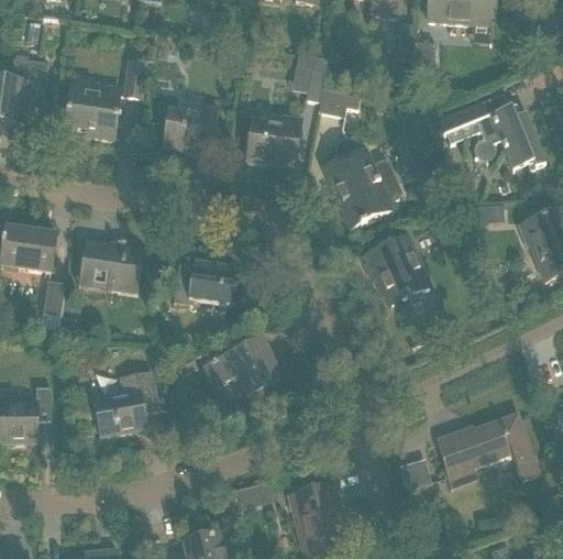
[(370,0),(367,15),(399,20),(401,0),(370,0)]
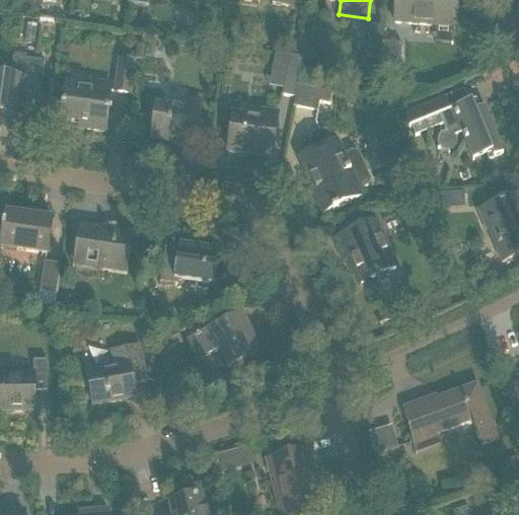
[(395,0),(394,20),(437,22),(437,17),(454,18),(455,0),(395,0)]
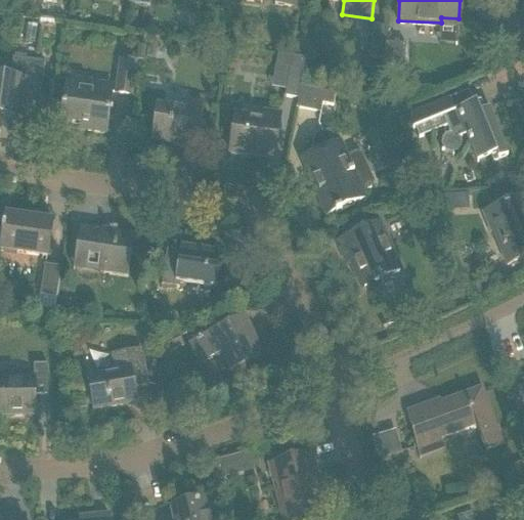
[(383,56),(384,41),(386,24),(373,22),(366,54),(382,56),(383,56)]
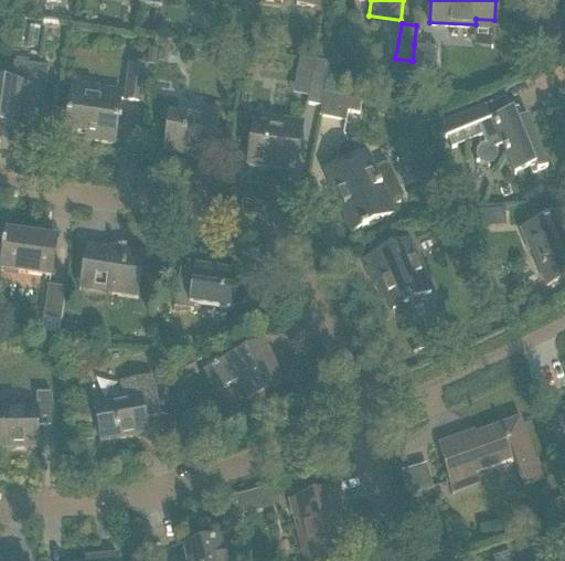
[(413,61),(412,61),(411,82),(433,83),(436,45),(414,44),(413,61)]
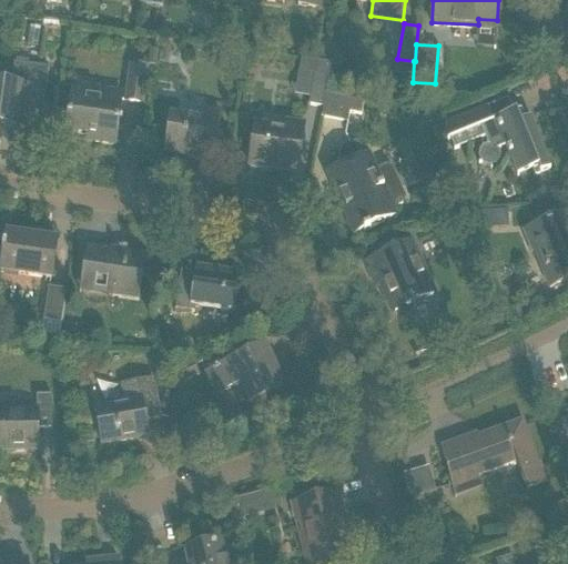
[(148,60),(156,61),(158,47),(150,46),(148,60)]
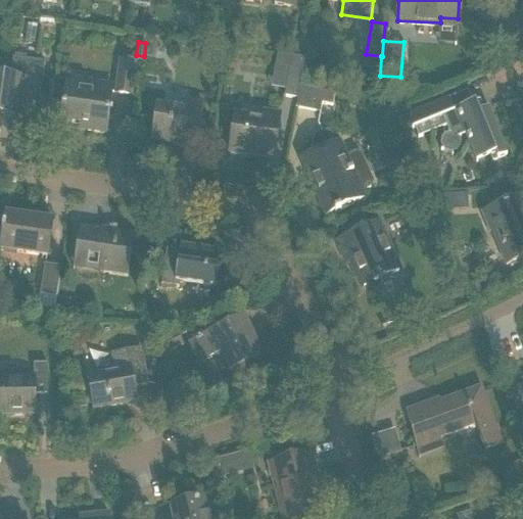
[(284,93),(298,96),(300,84),(306,56),(281,51),(279,63),(290,65),(284,93)]
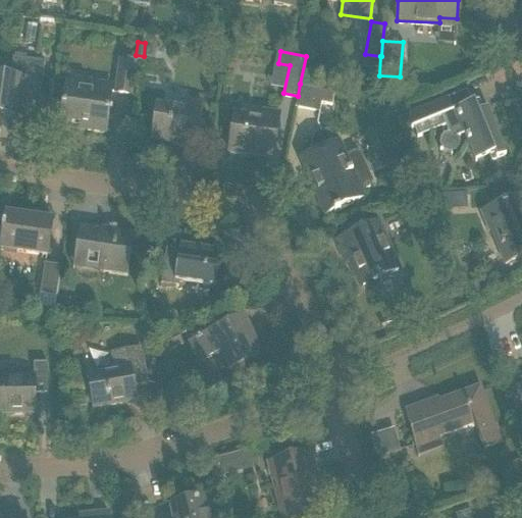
[(9,78),(0,75),(0,108),(21,112),(25,80),(41,82),(44,58),(12,54),(9,78)]
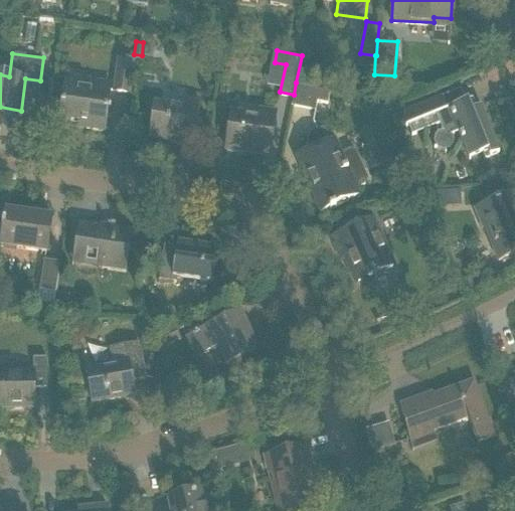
[(114,90),(129,92),(133,57),(119,56),(114,90)]
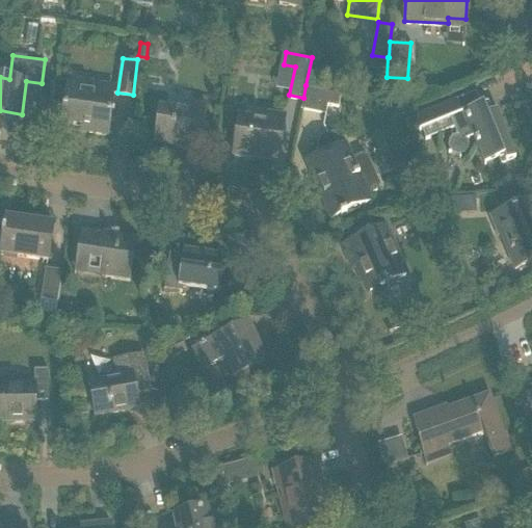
[(107,132),(113,88),(67,82),(61,120),(89,124),(88,130),(107,132)]
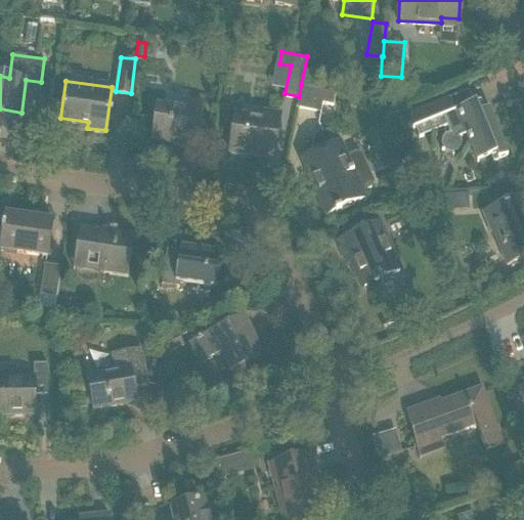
[(320,109),(321,100),(334,102),(336,90),(301,84),(299,96),(297,104),(320,109)]
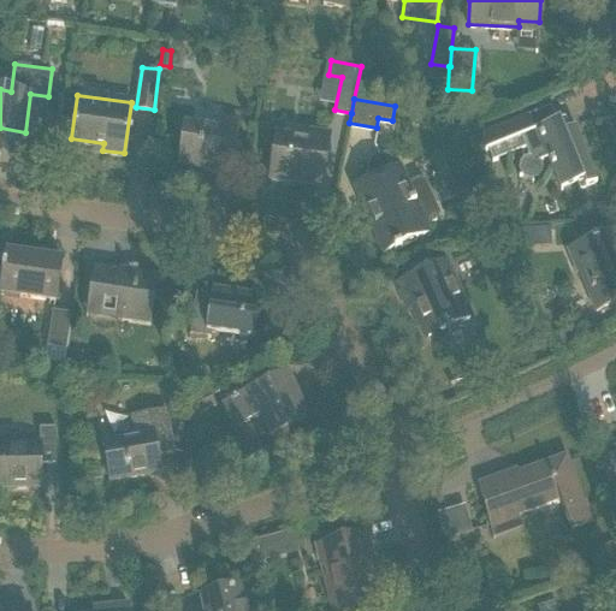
[(529,111),(481,131),(486,148),(522,134),(526,144),(522,146),(522,147),(527,146),(531,154),(525,155),(521,160),(520,166),(522,171),(520,172),(520,173),(523,172),(531,177),(532,179),(534,179),(533,177),(538,175),(542,170),(542,164),(539,158),(548,155),(561,187),(576,181),(579,185),(597,178),(574,123),(563,128),(558,117),(534,126),(528,113),(531,112),(529,111)]
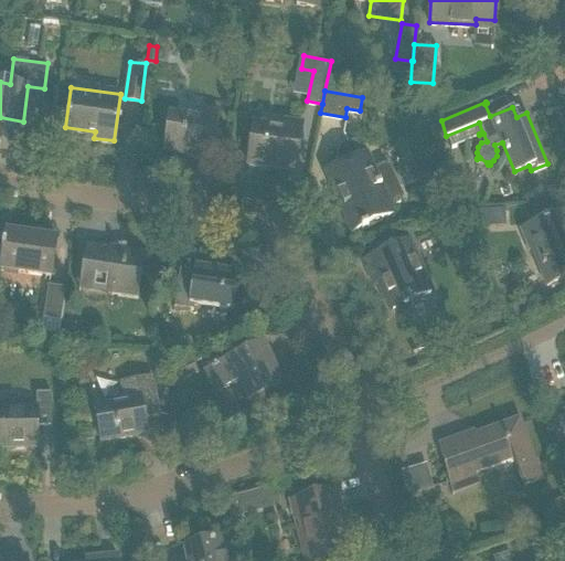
[(212,156),(219,109),(203,107),(202,115),(168,110),(162,146),(185,149),(185,152),(212,156)]
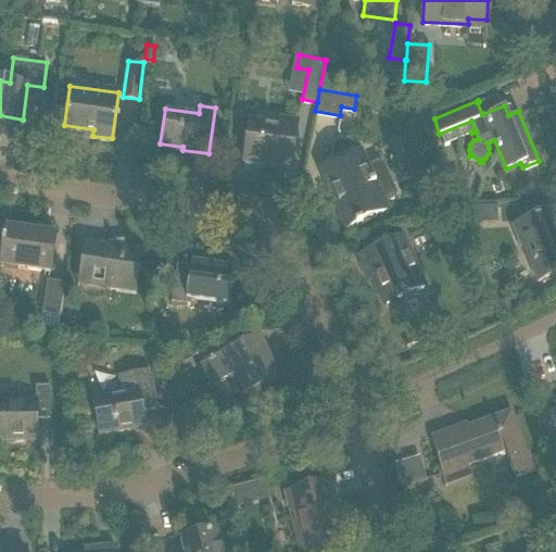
[(291,162),(298,116),(281,114),(280,124),(249,120),(243,159),(265,162),(265,159),(291,162)]
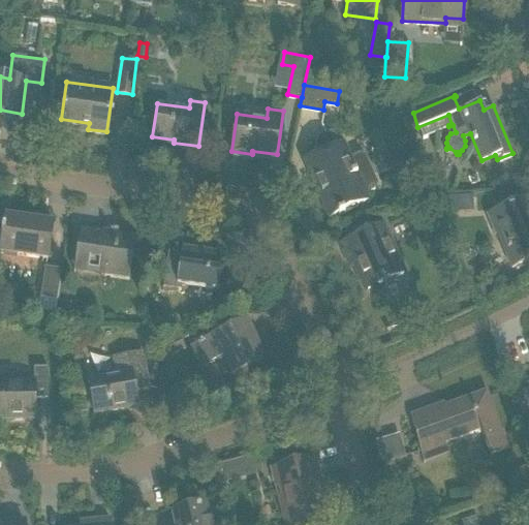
[(317,135),(315,152),(303,157),(329,214),(338,210),(339,212),(344,210),(343,208),(368,196),(365,190),(374,186),(376,182),(364,153),(359,151),(349,155),(343,140),(339,142),(333,128),(317,135)]
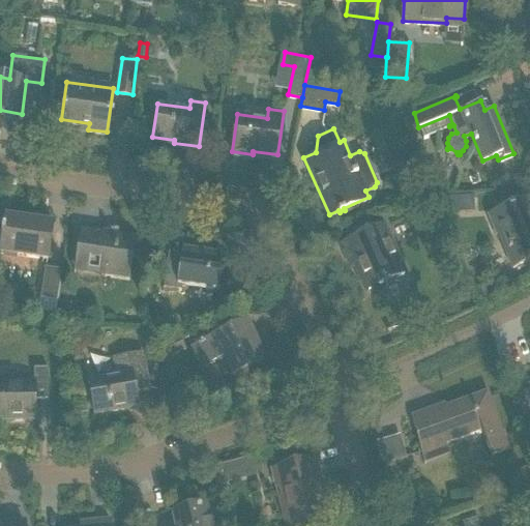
[(525,172),(512,173),(513,184),(526,184),(525,172)]
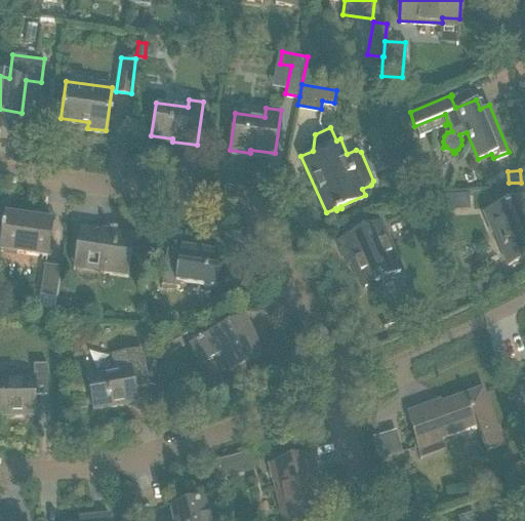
[(524,193),(484,210),(491,229),(496,227),(511,262),(524,255),(524,193)]
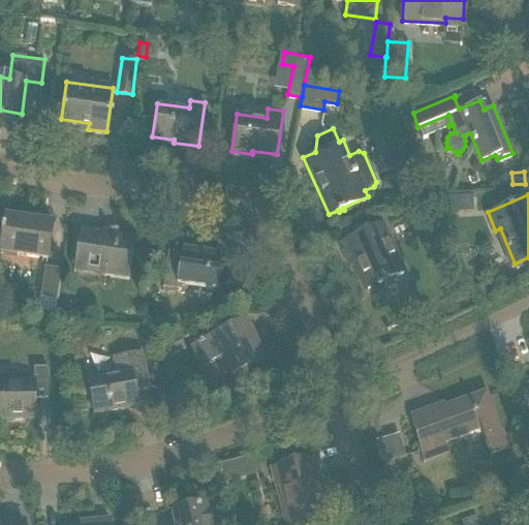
[(427,201),(412,207),(418,222),(434,216),(427,201)]
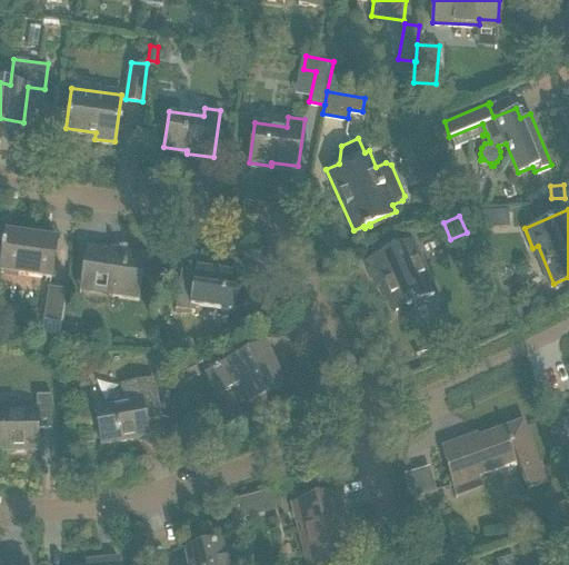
[(0,268),(51,276),(56,238),(6,230),(5,241),(2,240),(1,248),(3,248),(0,268)]
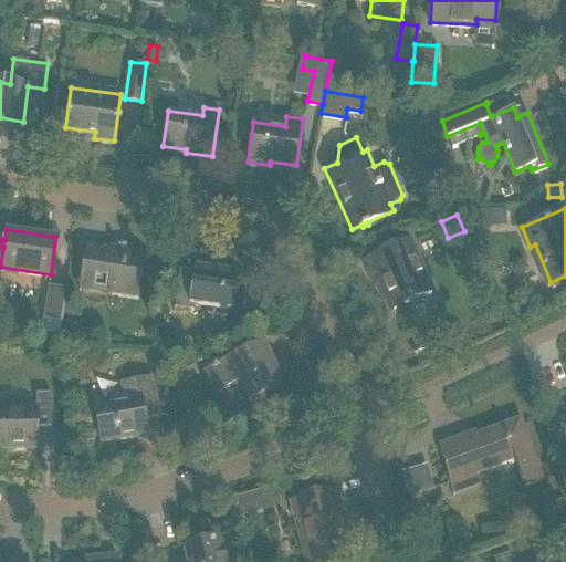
[(409,299),(410,303),(413,302),(411,298),(431,290),(409,239),(364,258),(374,281),(380,279),(392,306),(409,299)]
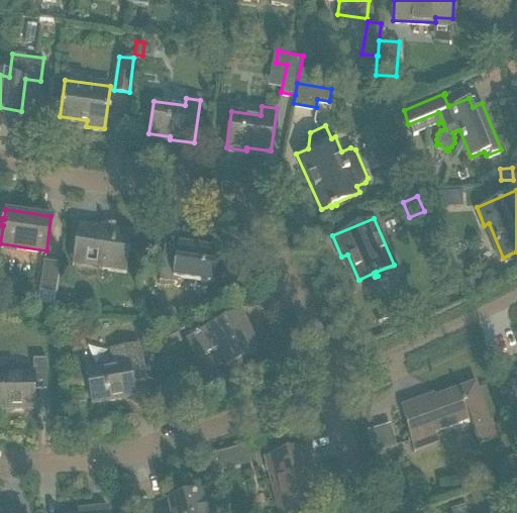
[(78,220),(73,253),(102,258),(101,266),(126,269),(132,228),(78,220)]
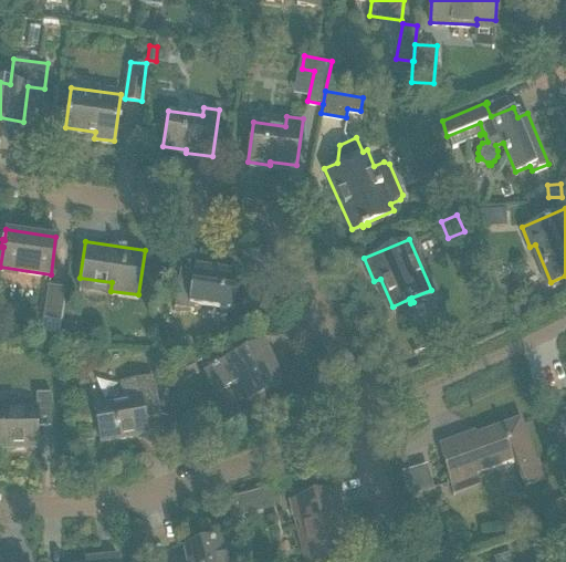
[(229,285),(232,268),(207,263),(206,270),(179,267),(174,304),(192,308),(194,302),(232,308),(236,287),(229,285)]
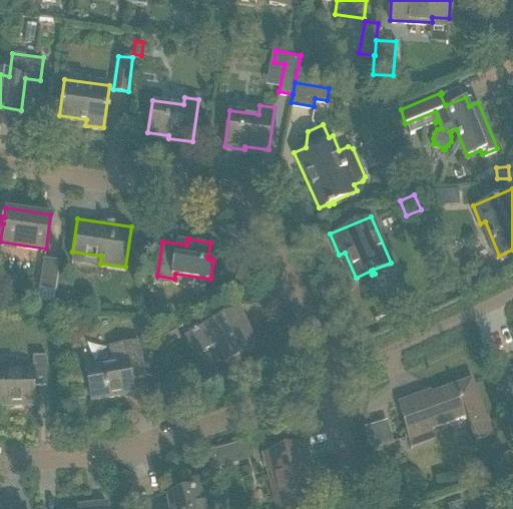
[(55,288),(59,258),(43,256),(39,286),(55,288)]
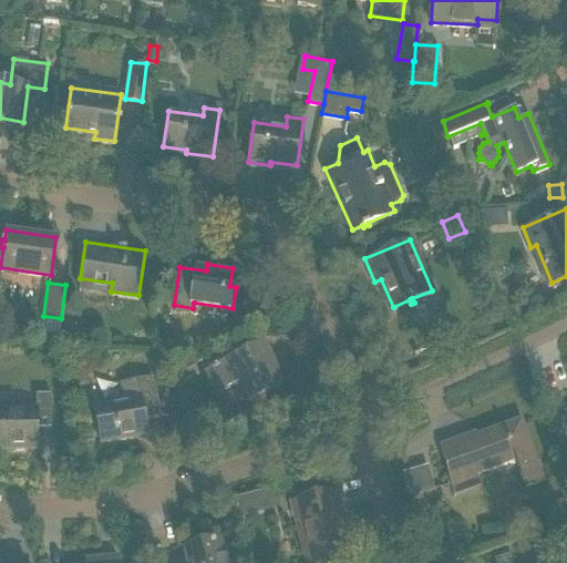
[(268,390),(282,384),(264,344),(206,370),(215,390),(240,379),(254,408),(272,400),(268,390)]
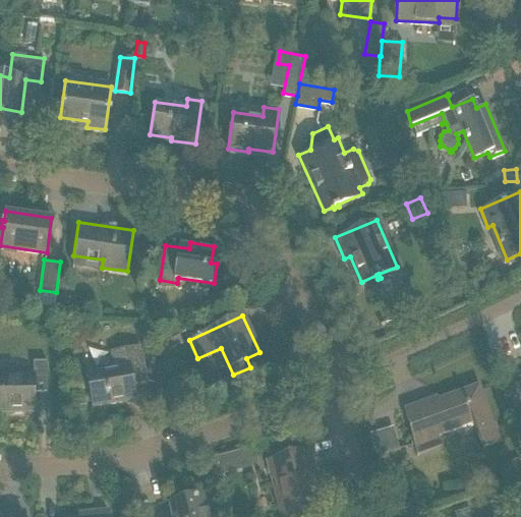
[(164,348),(182,341),(177,328),(159,336),(164,348)]
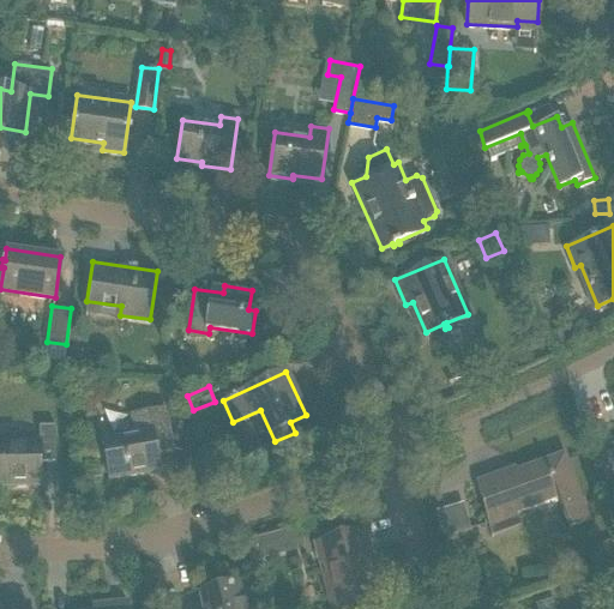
[(128,414),(133,436),(103,441),(109,476),(134,471),(134,469),(158,464),(156,448),(172,446),(164,408),(128,414)]
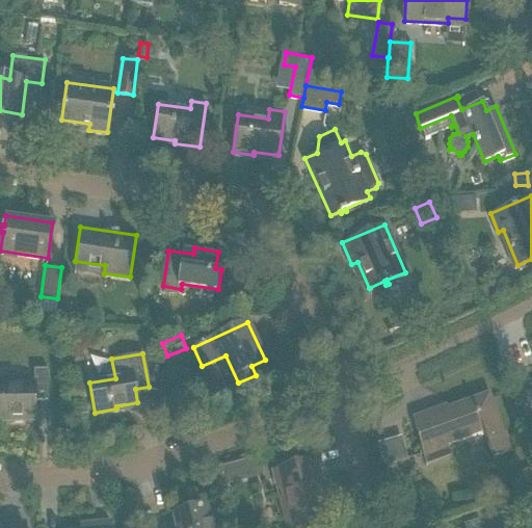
[(35,381),(0,381),(0,417),(14,418),(14,416),(34,415),(34,401),(49,401),(48,366),(35,366),(35,381)]
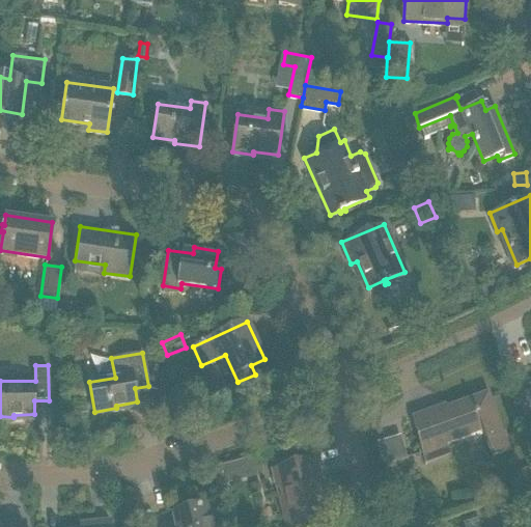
[(412,414),(421,450),(482,428),(492,453),(508,447),(487,390),(436,409),(435,406),(412,414)]
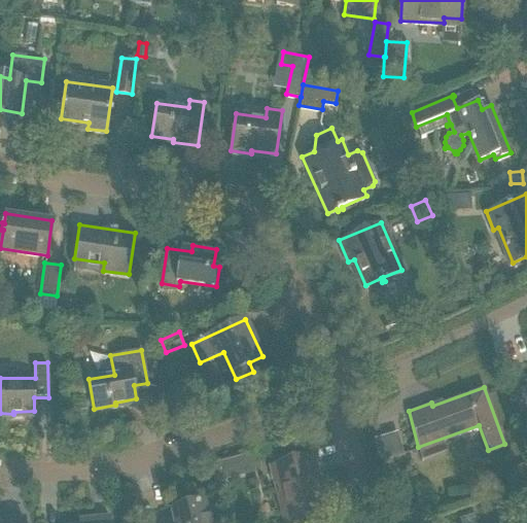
[(382,456),(403,450),(396,428),(376,434),(382,456)]
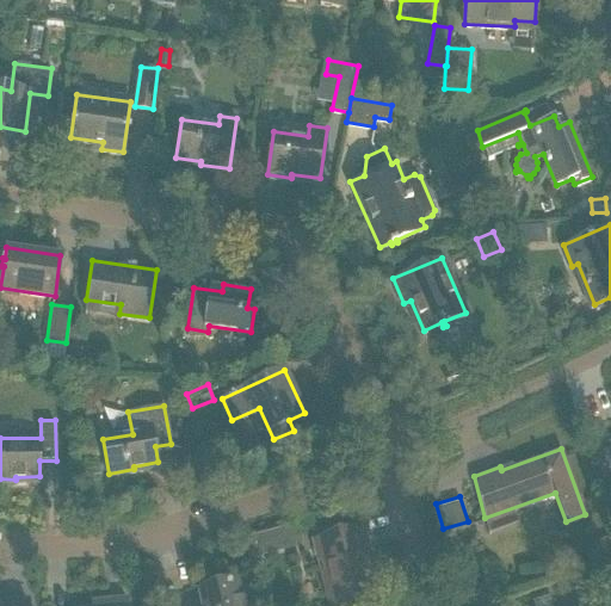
[(258,530),(261,551),(295,544),(291,524),(258,530)]
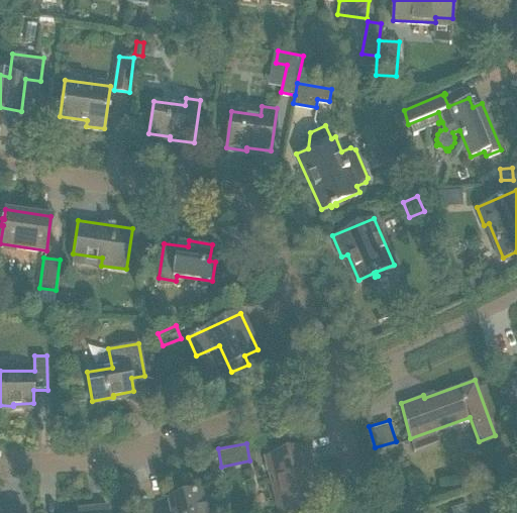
[(289,512),(321,505),(306,446),(267,456),(281,512),(289,512)]
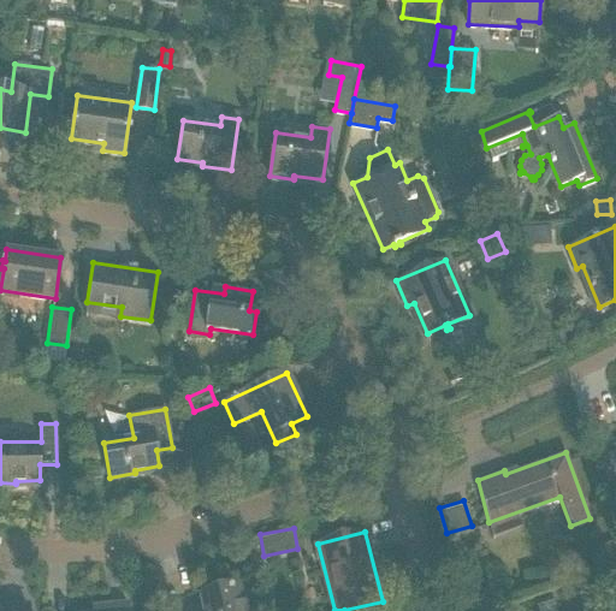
[(615,538),(597,544),(604,562),(615,557),(615,538)]
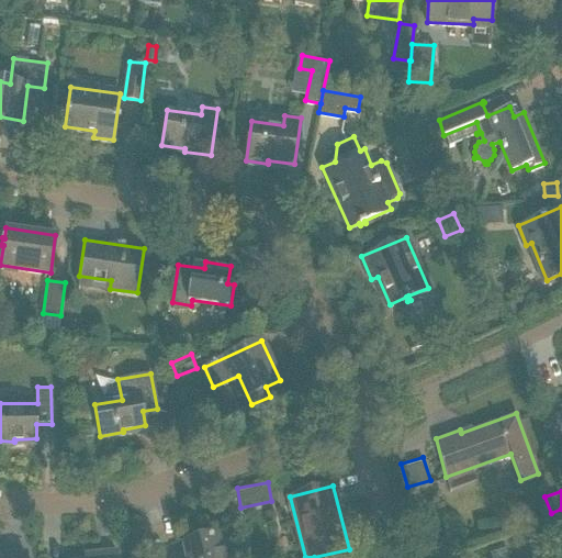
[(191,539),(184,542),(188,556),(178,557),(175,557),(175,556),(165,557),(225,557),(218,533),(210,535),(209,533),(203,533),(194,535),(191,538),(191,539)]
